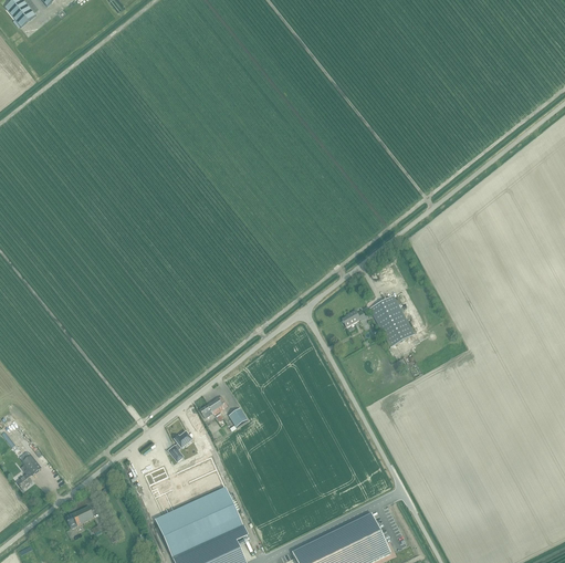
[(19,25),(34,13),(23,0),(10,0),(3,6),(19,25)]
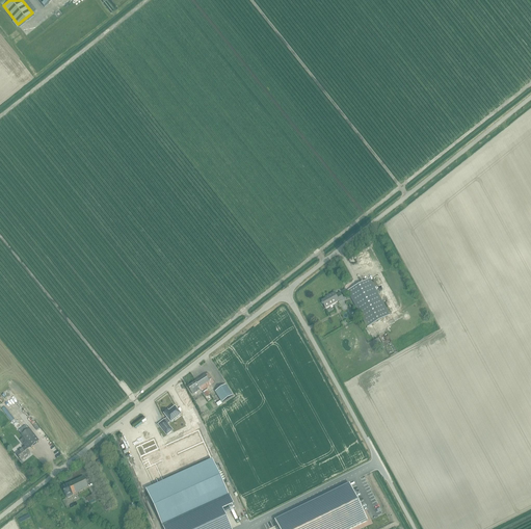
[(375,249),(362,256),(365,261),(367,260),(370,266),(381,261),(375,249)]
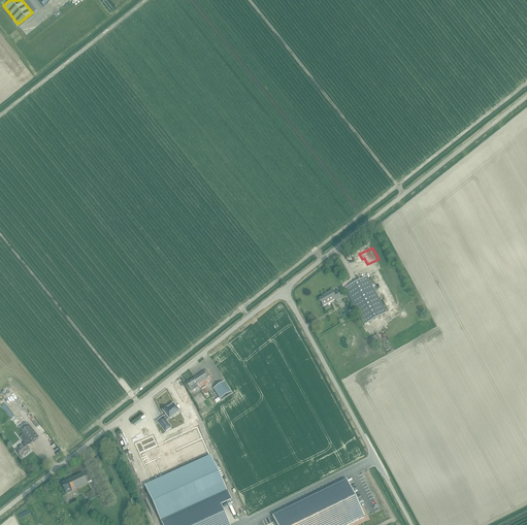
[(366,273),(343,286),(363,322),(386,309),(366,273)]
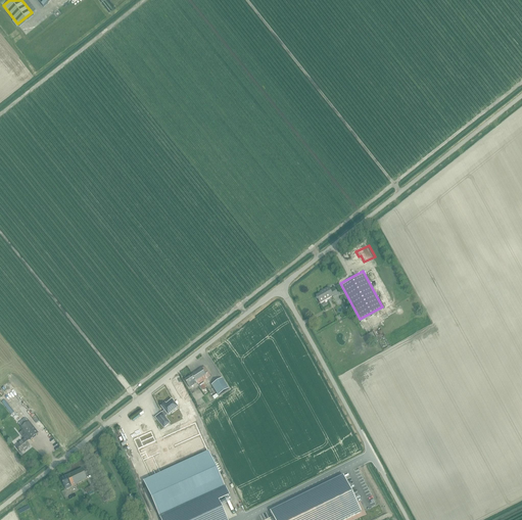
[(332,294),(336,292),(333,285),(328,287),(327,285),(321,288),(322,289),(315,292),(319,299),(331,292),(332,294)]
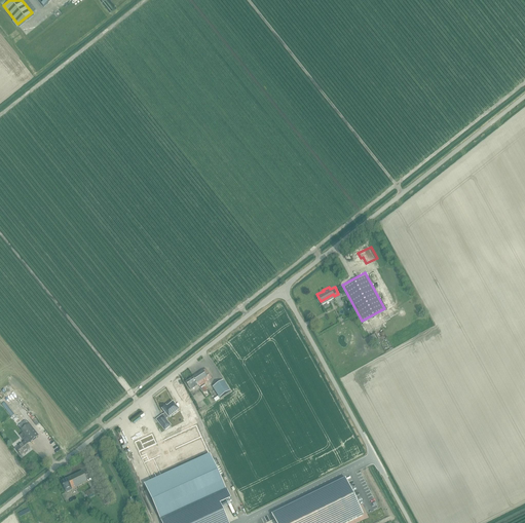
[(211,375),(209,371),(204,366),(185,379),(190,387),(197,382),(198,384),(211,375)]
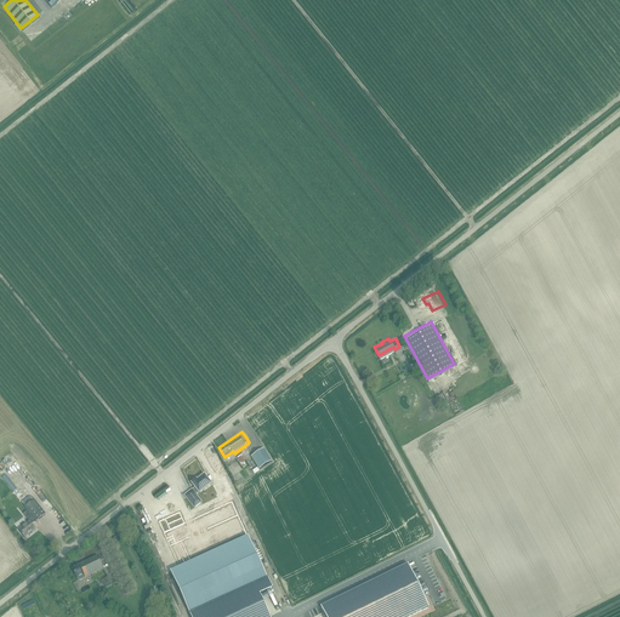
[(262,445),(250,453),(257,466),(271,458),(262,445)]
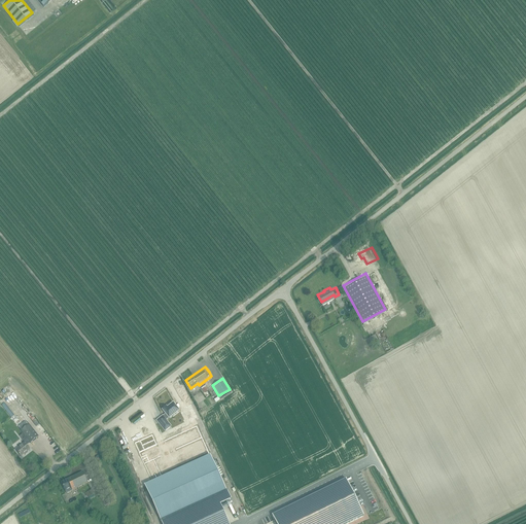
[(204,399),(201,394),(200,394),(198,390),(196,391),(201,402),(204,399)]
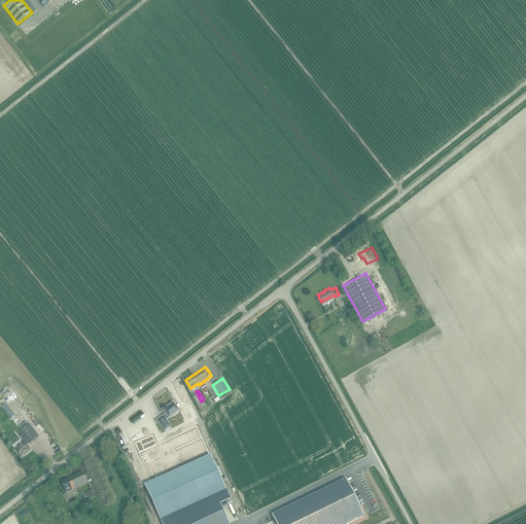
[(162,413),(155,418),(164,428),(170,423),(165,417),(168,415),(168,416),(178,408),(172,400),(166,406),(165,404),(162,407),(165,411),(162,413)]
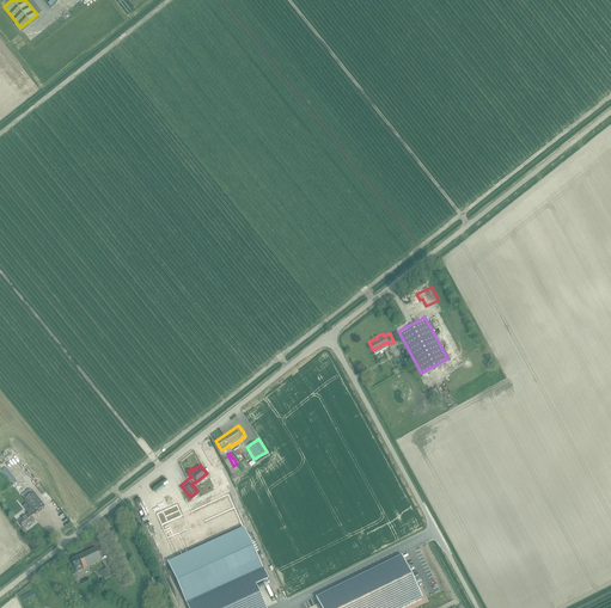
[(34,510),(43,503),(32,489),(23,497),(25,501),(22,503),(24,507),(24,508),(26,511),(17,519),(23,527),(26,523),(28,524),(31,522),(30,521),(34,519),(29,513),(32,509),(34,510)]
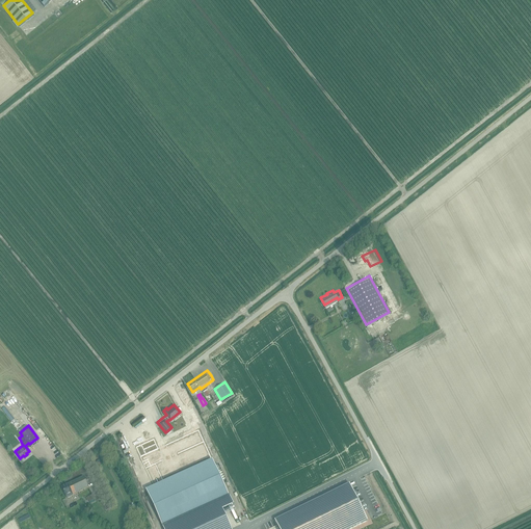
[(153,437),(135,445),(153,484),(211,457),(211,456),(202,435),(197,427),(157,445),(153,437)]
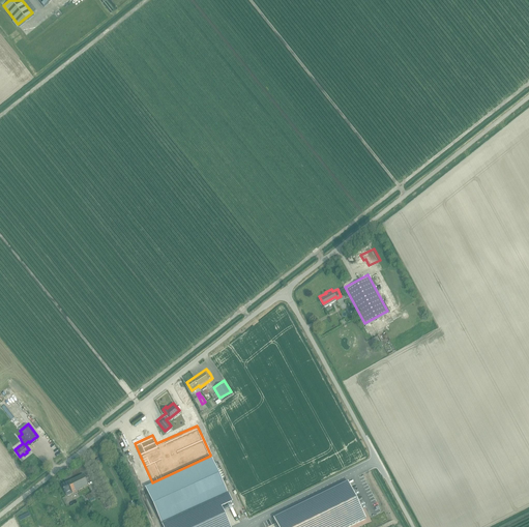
[(152,482),(145,486),(160,521),(215,495),(227,491),(210,456),(152,482)]
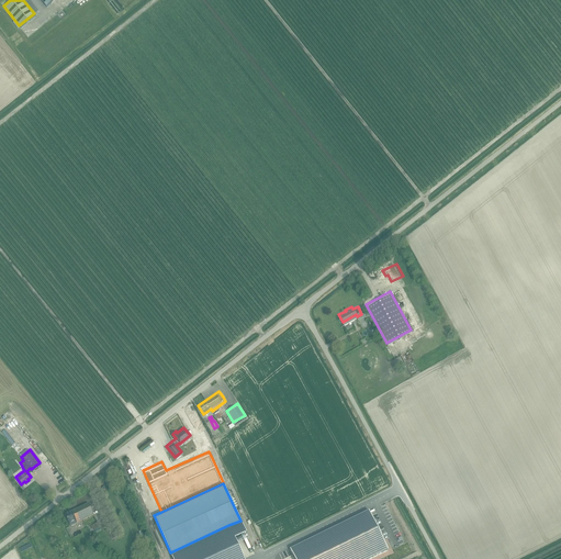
[(70,523),(93,512),(87,500),(65,512),(70,523)]
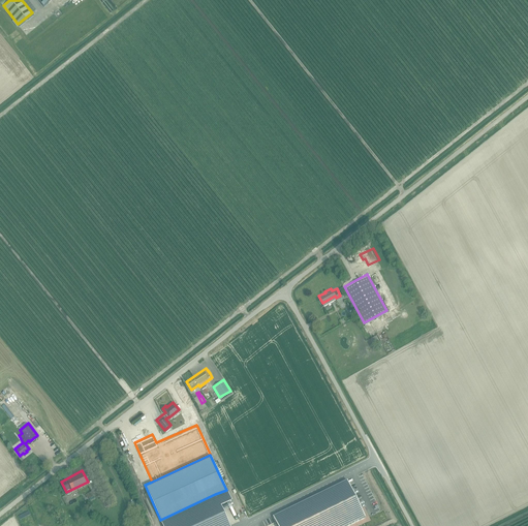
[(346,477),(272,515),(277,525),(341,525),(364,515),(346,477)]
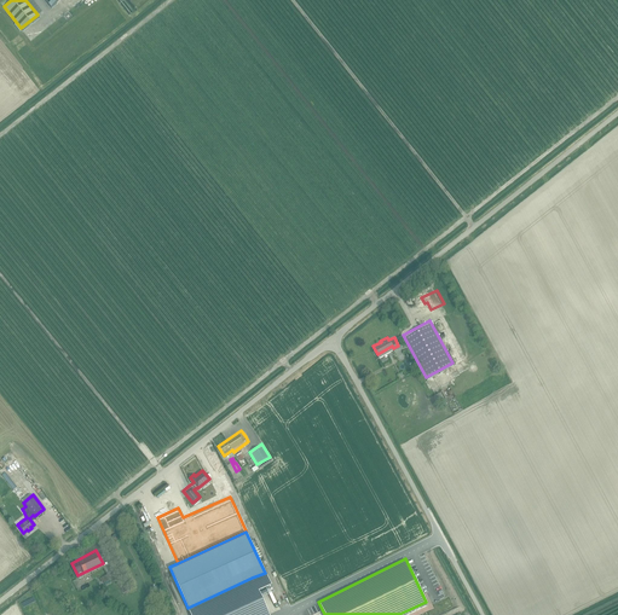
[(269,614),(252,578),(188,608),(190,614),(269,614)]
